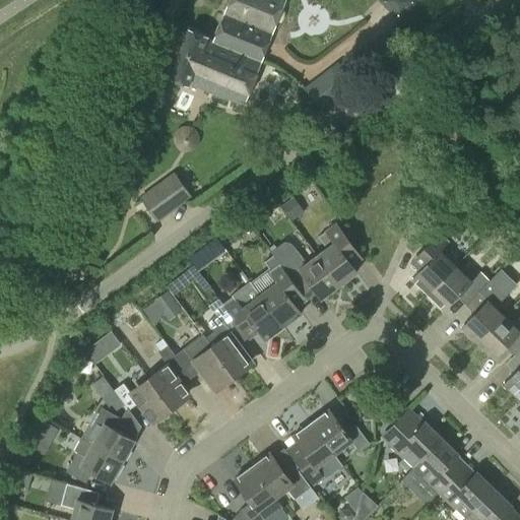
[(182,0),(171,0),(165,15),(174,19),(182,0)]
